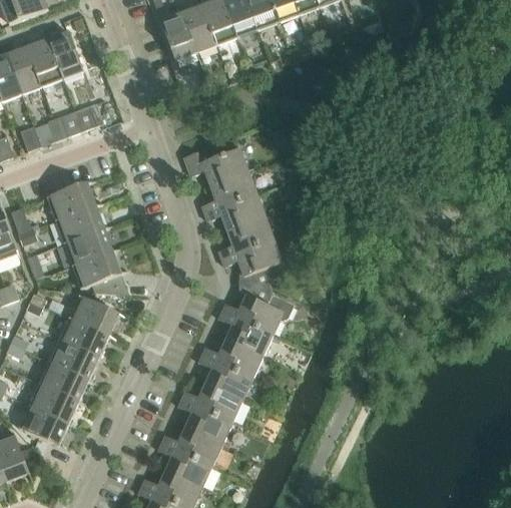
[(47,8),(43,0),(3,0),(0,1),(8,23),(47,8)]
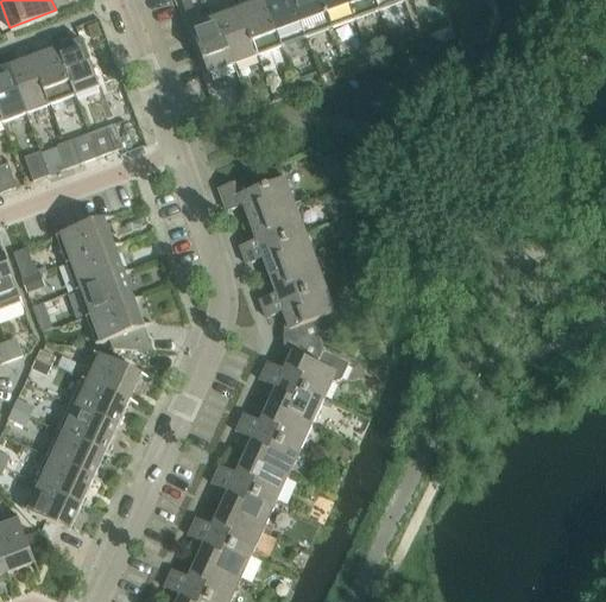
[(194,7),(190,0),(181,0),(185,11),(194,7)]
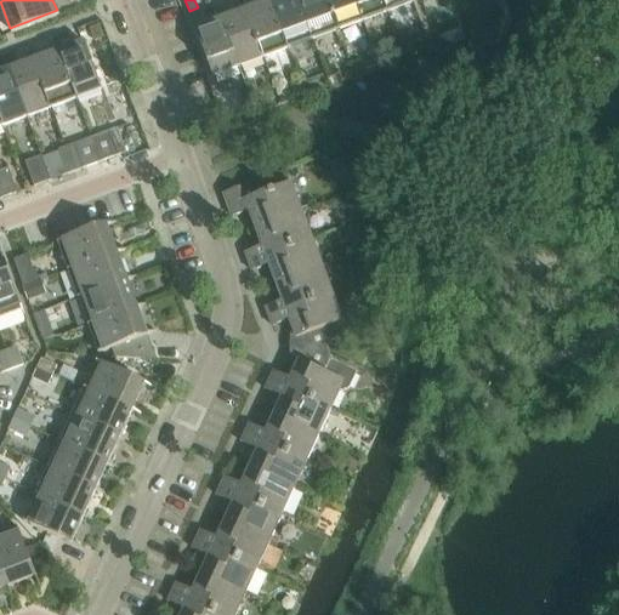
[(285,45),(270,0),(262,0),(244,7),(261,53),(285,45)]
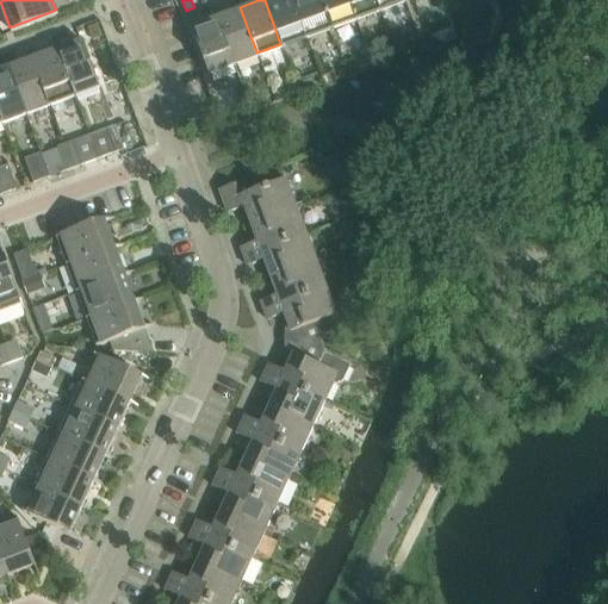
[(265,0),(280,44),(305,35),(292,0),(265,0)]
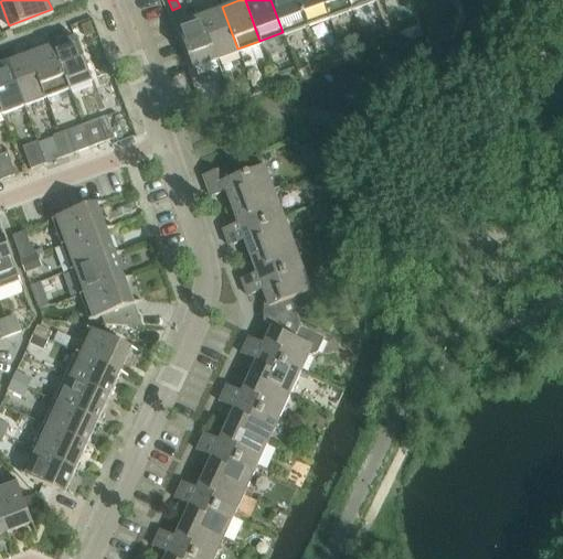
[(306,24),(296,0),(271,0),(283,32),(306,24)]
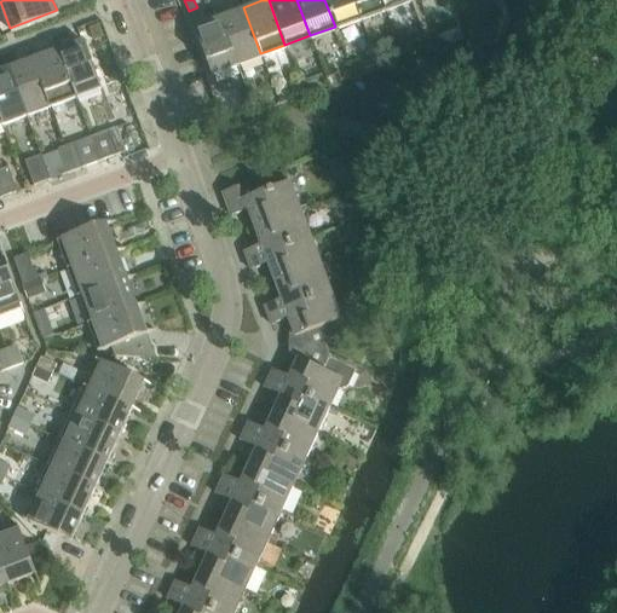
[(324,0),(335,27),(359,17),(353,0),(324,0)]
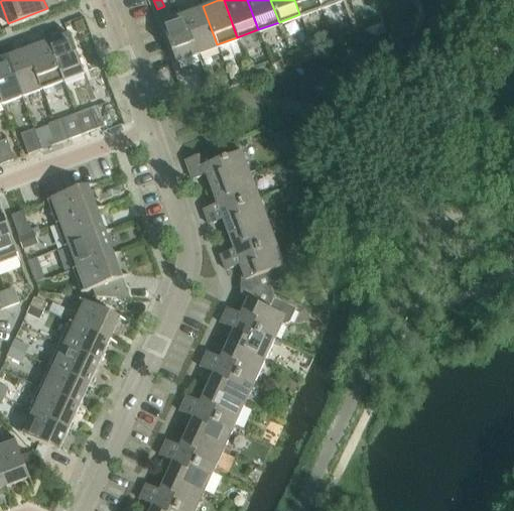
[(294,0),(299,14),(319,6),(317,0),(294,0)]
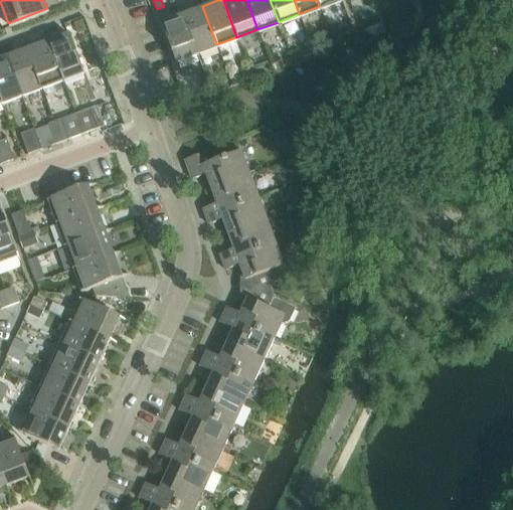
[(202,6),(182,13),(196,52),(216,44),(202,6)]
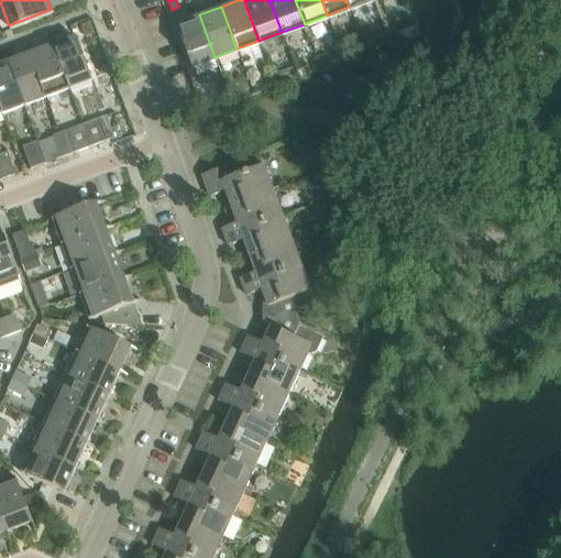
[(191,66),(215,57),(199,14),(176,23),(191,66)]
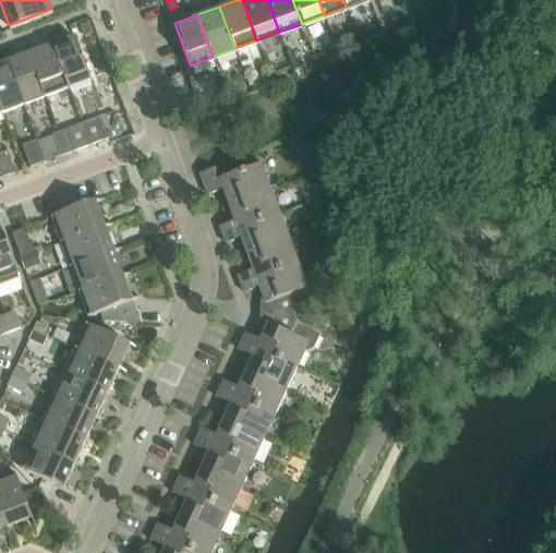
[(74,33),(51,41),(68,84),(91,75),(74,33)]
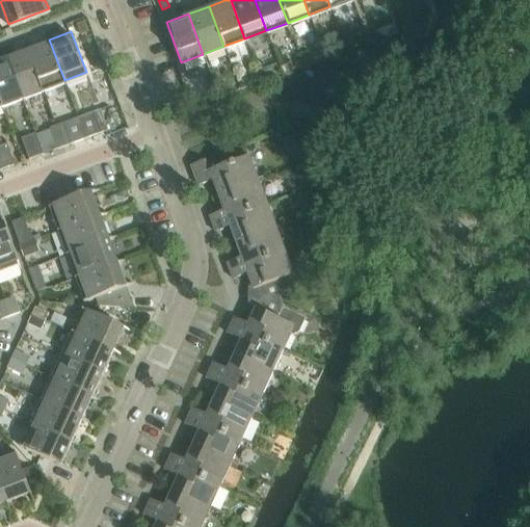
[(43,88),(64,80),(49,40),(28,47),(43,88)]
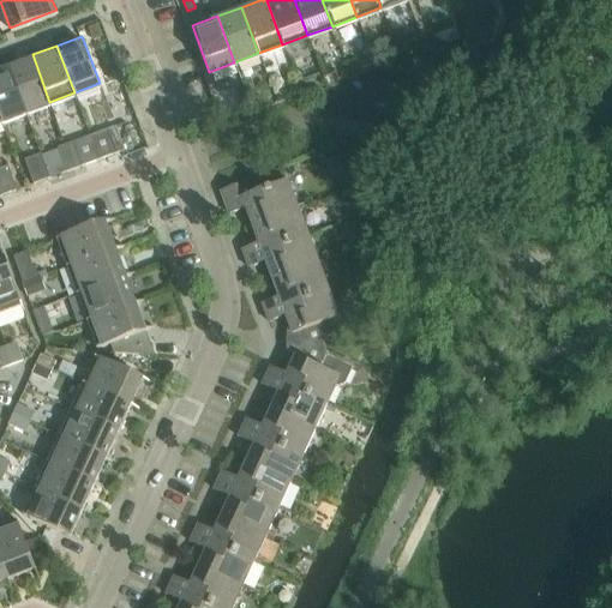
[(33,54),(9,64),(25,110),(49,102),(33,54)]
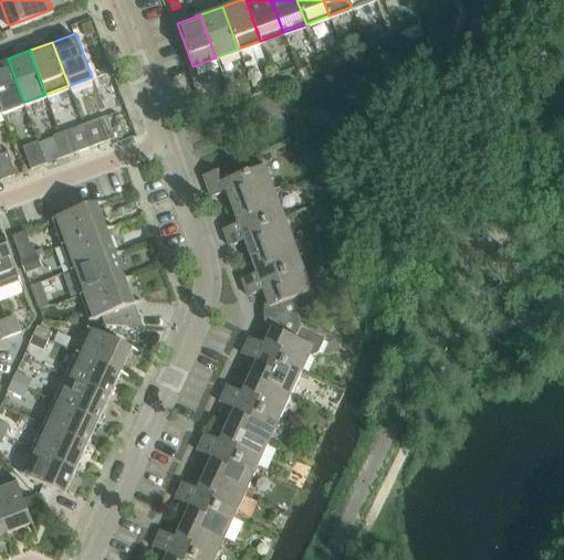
[(0,107),(1,111),(23,102),(8,59),(0,61),(0,107)]
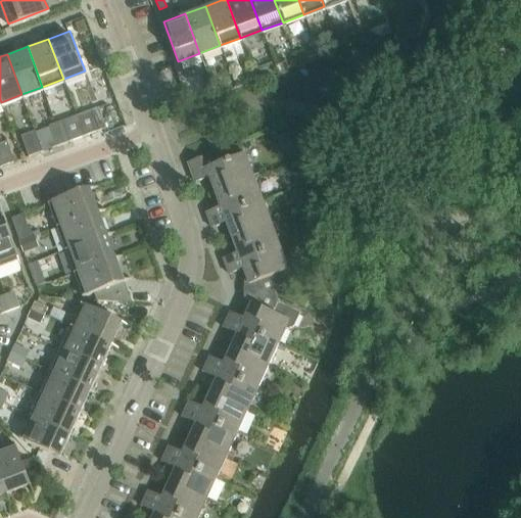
[(96,103),(75,111),(82,133),(104,125),(96,103)]
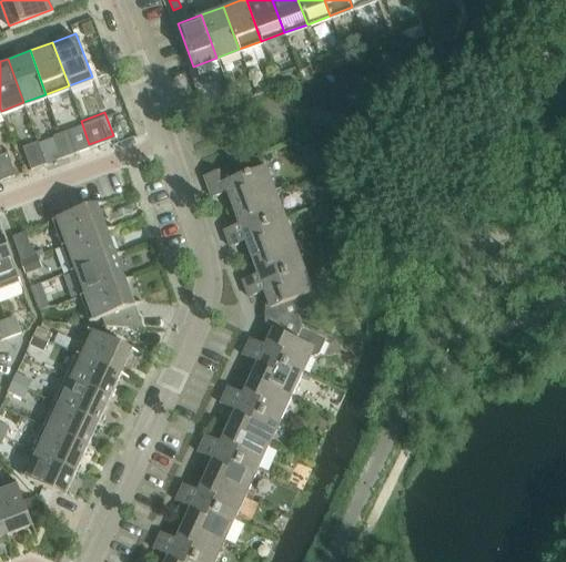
[(81,121),(59,129),(68,152),(89,144),(81,121)]
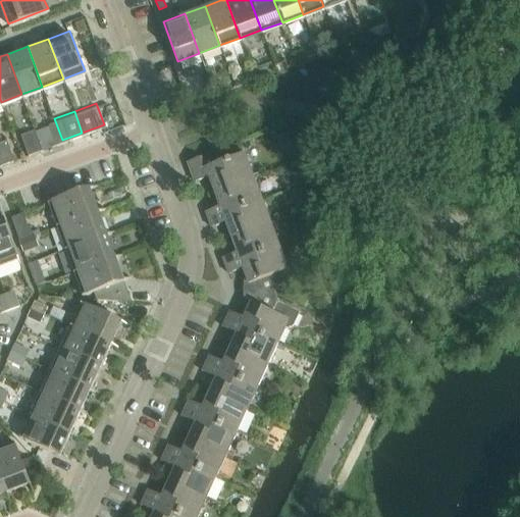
[(55,143),(62,140),(54,118),(47,121),(55,143)]
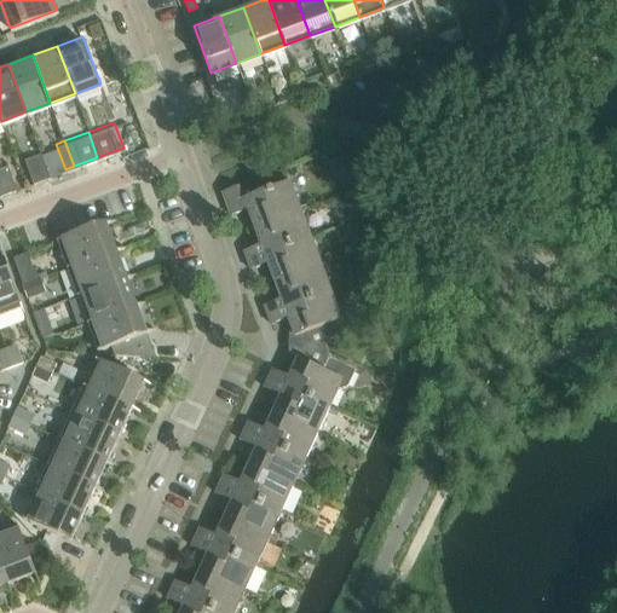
[(40,150),(23,156),(32,181),(48,175),(40,150)]
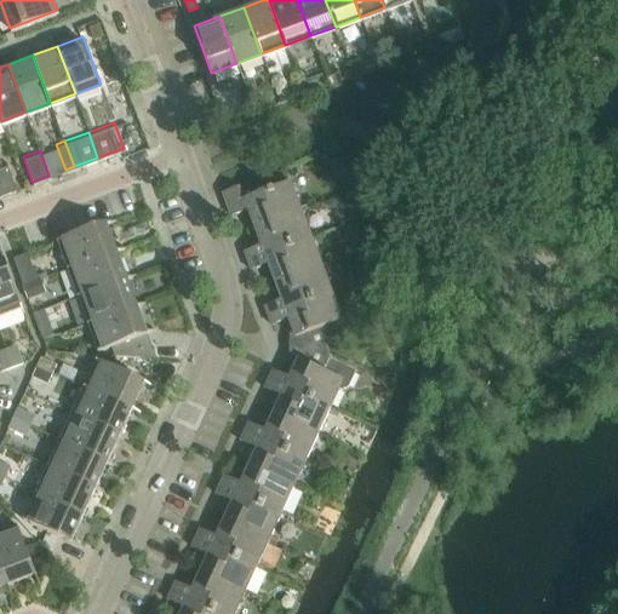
[(7,162),(0,165),(0,194),(16,188),(7,162)]
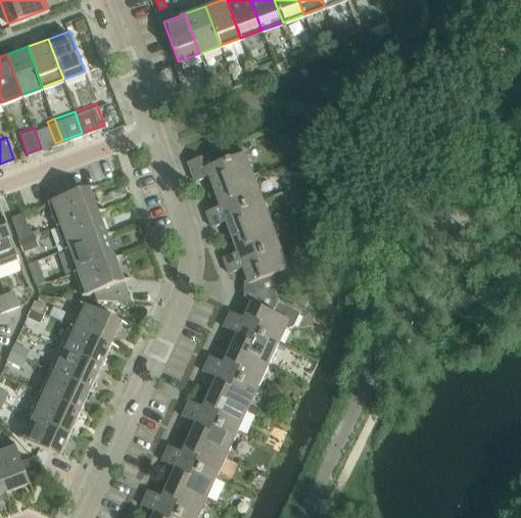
[(214,188),(252,174),(243,150),(214,161),(209,151),(187,159),(194,179),(208,174),(214,188)]
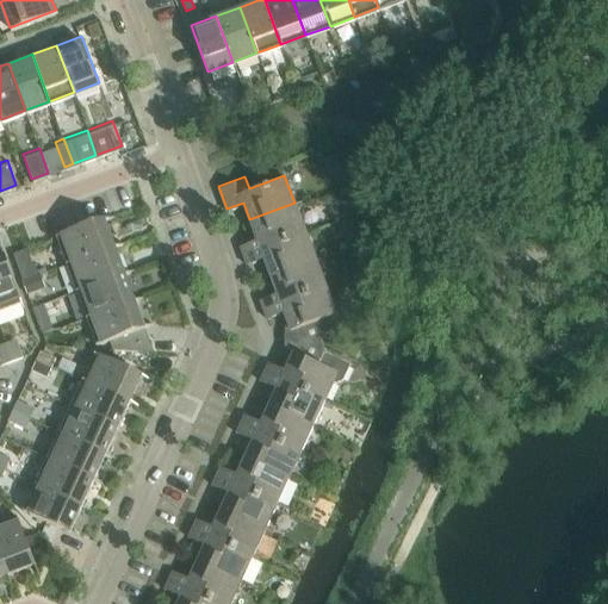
[(242,253),(304,230),(295,203),(249,219),(256,237),(240,243),(242,253)]
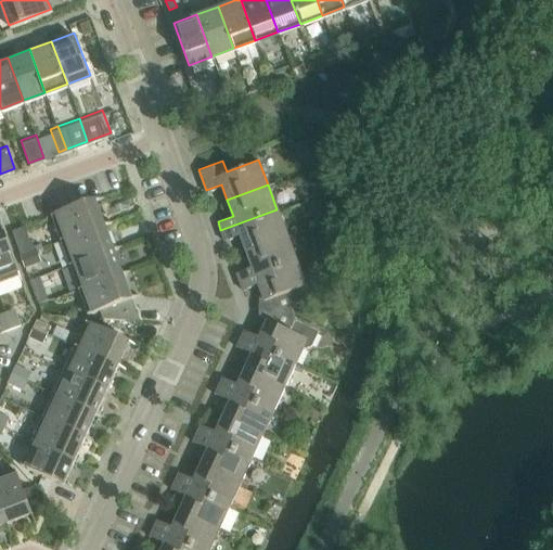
[(59,240),(103,222),(93,196),(49,214),(59,240)]
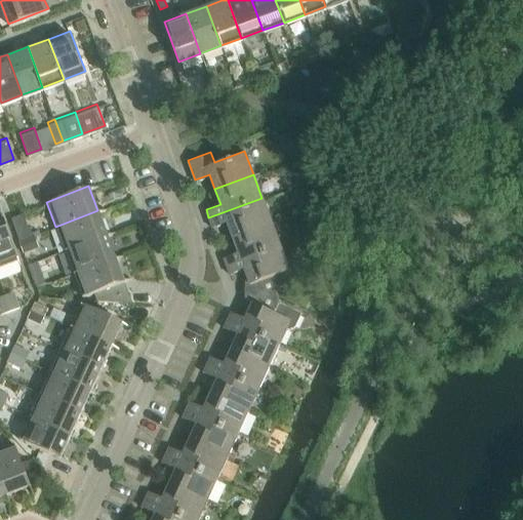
[(232,235),(270,221),(262,198),(208,217),(211,226),(226,221),(232,235)]
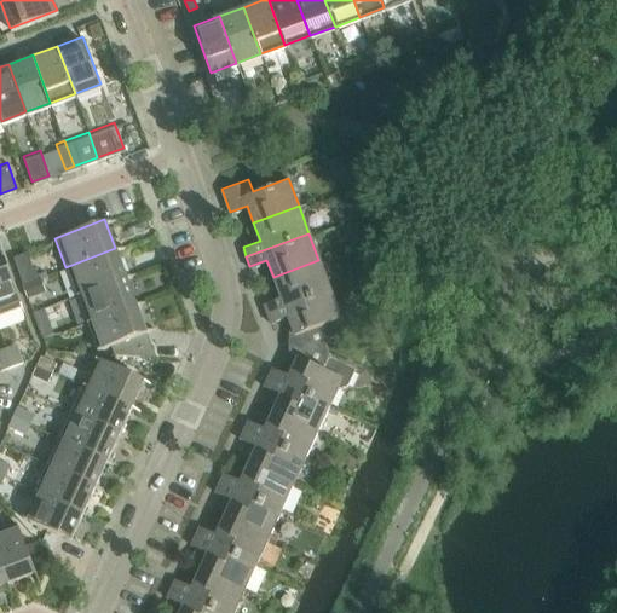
[(126,275),(115,248),(65,267),(76,294),(126,275)]
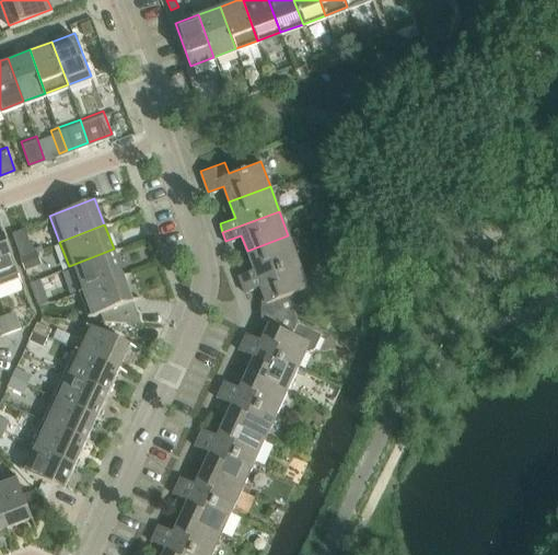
[(3,232),(0,233),(0,284),(20,277),(3,232)]
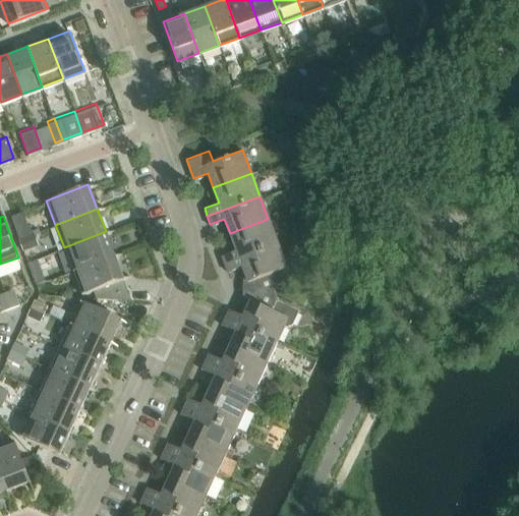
[(224,262),(277,242),(268,219),(230,233),(235,248),(221,253),(224,262)]
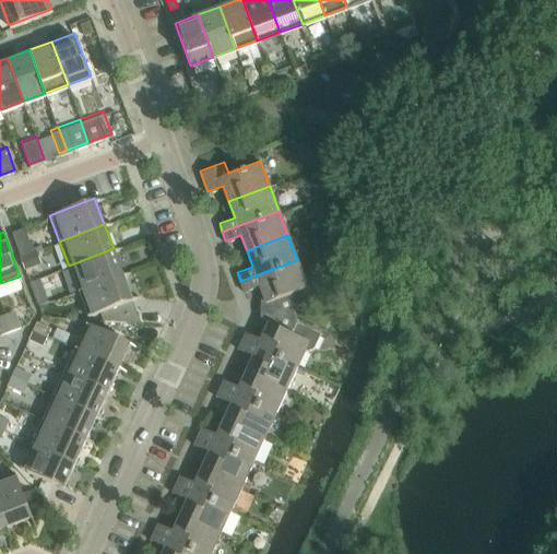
[(19,254),(32,248),(28,239),(15,245),(19,254)]
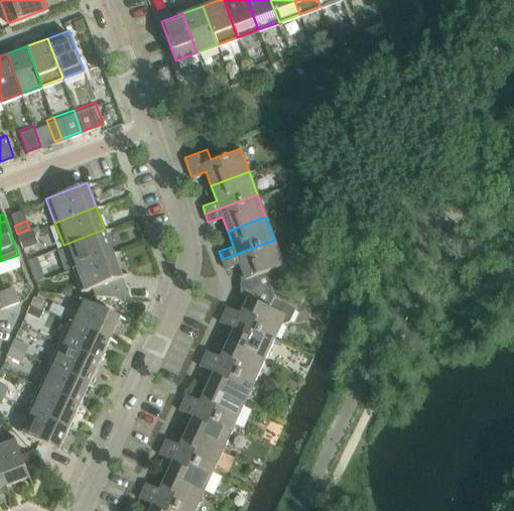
[(32,238),(29,229),(17,234),(20,242),(32,238)]
